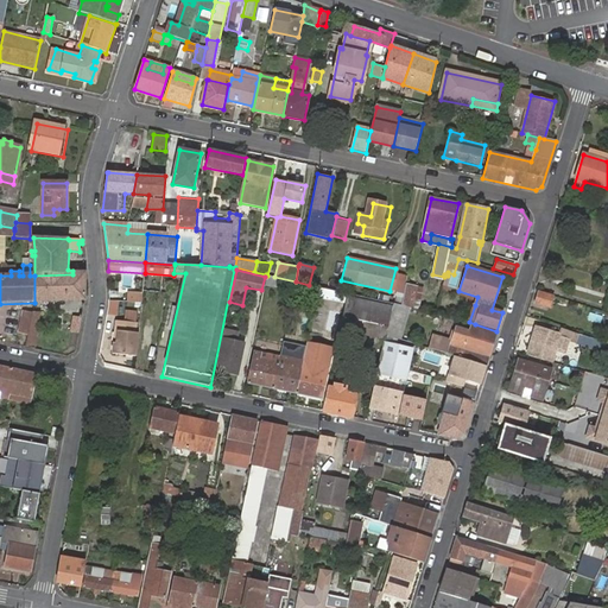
[(86,301),(86,273),(73,274),(35,276),(35,303),(86,301)]
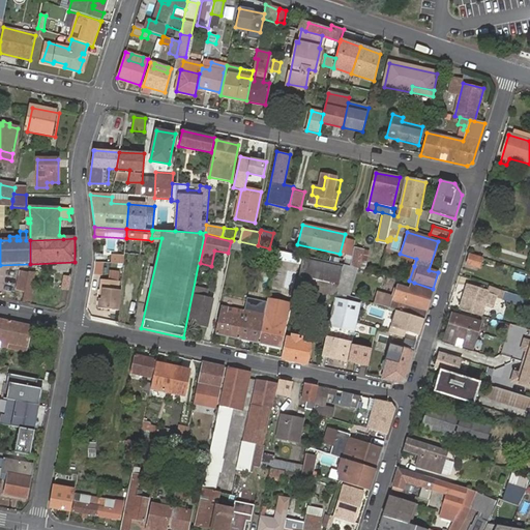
[(355,240),(346,238),(342,254),(352,256),(354,247),(355,240)]
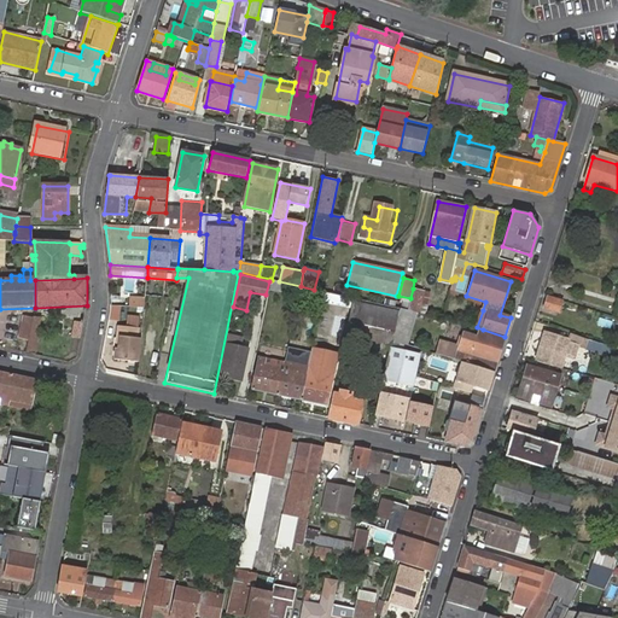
[(314,290),(301,286),(298,292),(319,297),(320,291),(314,290)]
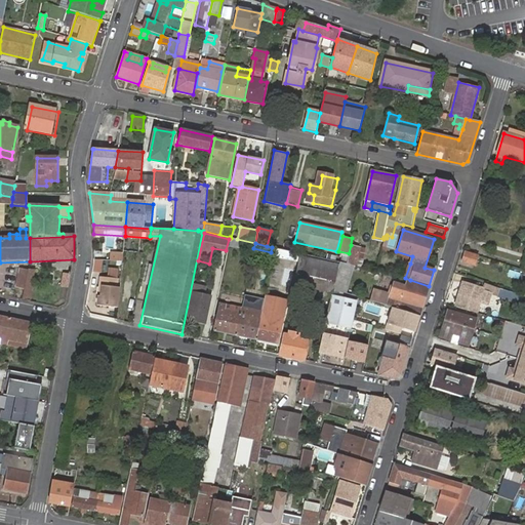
[(364,248),(351,245),(349,253),(347,264),(354,266),(361,267),(364,248)]
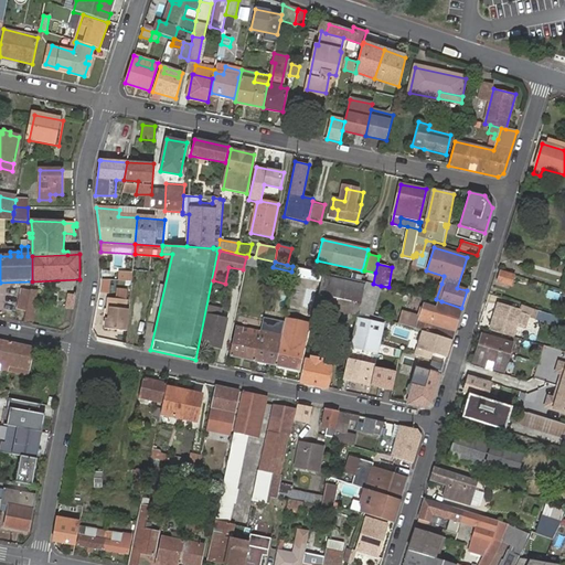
[(118,270),(118,281),(132,281),(132,270),(118,270)]
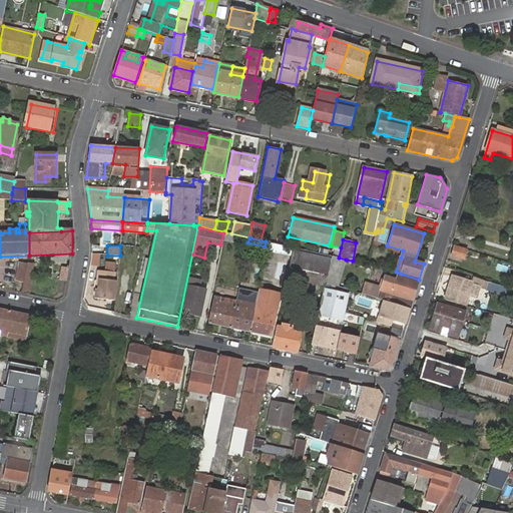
[(466,250),(455,246),(452,257),(464,261),(466,250)]
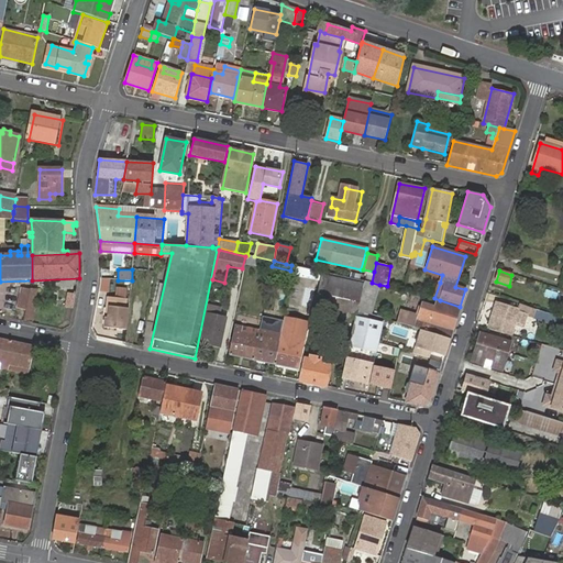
[(355,311),(364,282),(321,272),(319,286),(313,310),(353,319),(353,317),(355,311)]
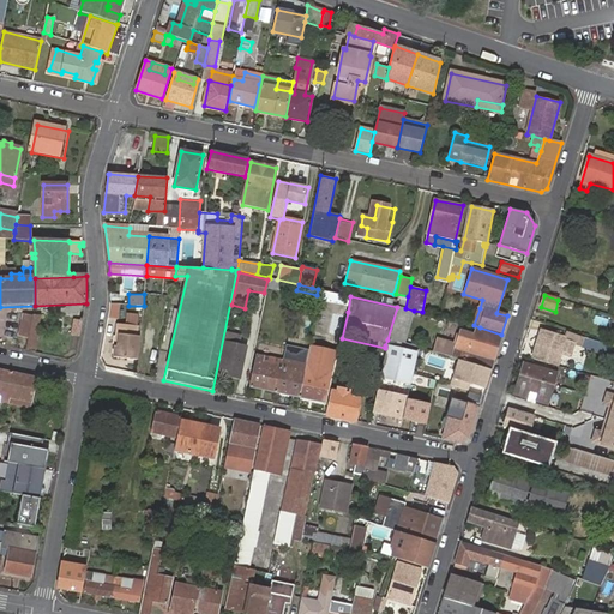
[(120,305),(109,304),(109,309),(108,319),(118,321),(120,305)]
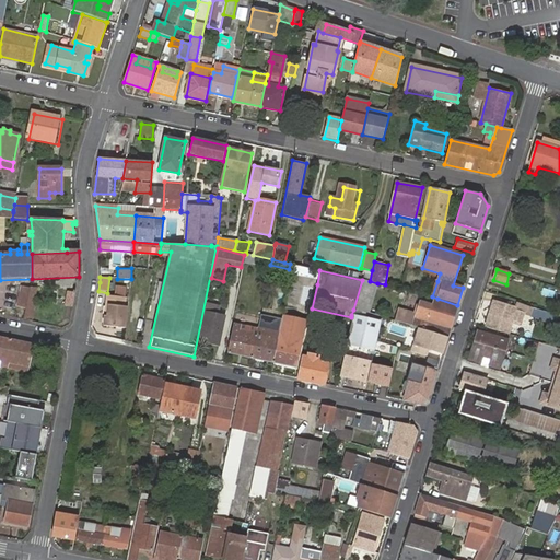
[(377,283),(370,281),(362,280),(353,310),(368,314),(377,283)]
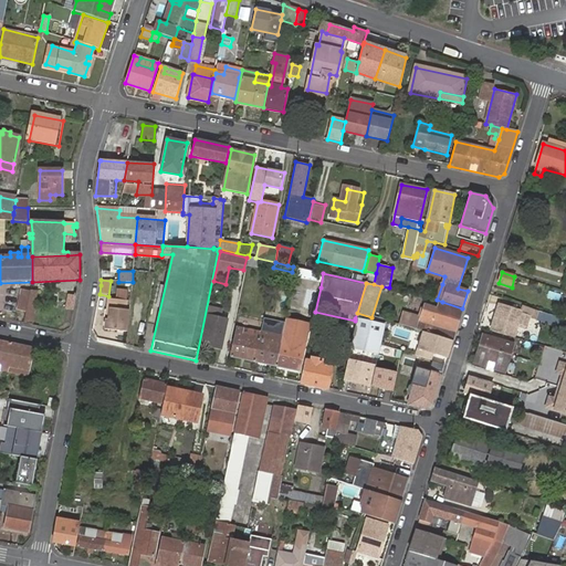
[(116,297),(127,297),(128,287),(116,287),(116,297)]
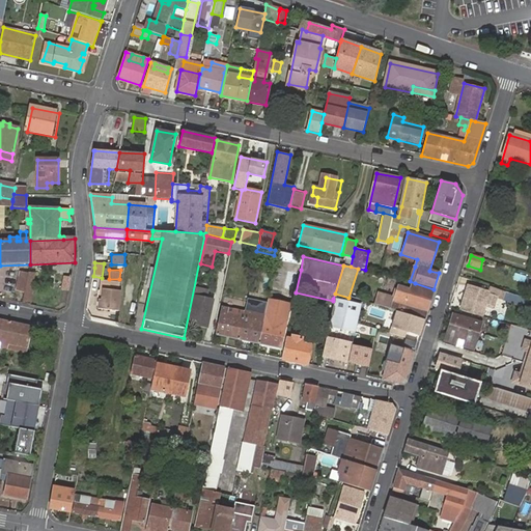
[(24,295),(28,274),(21,273),(16,294),(24,295)]
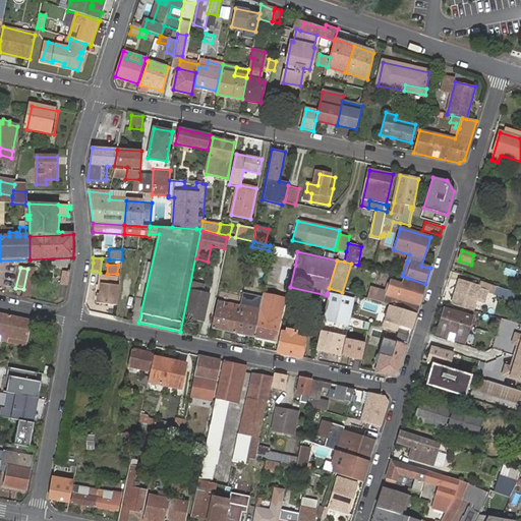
[(21,299),(29,301),(34,281),(31,280),(34,270),(27,269),(23,289),(21,299)]
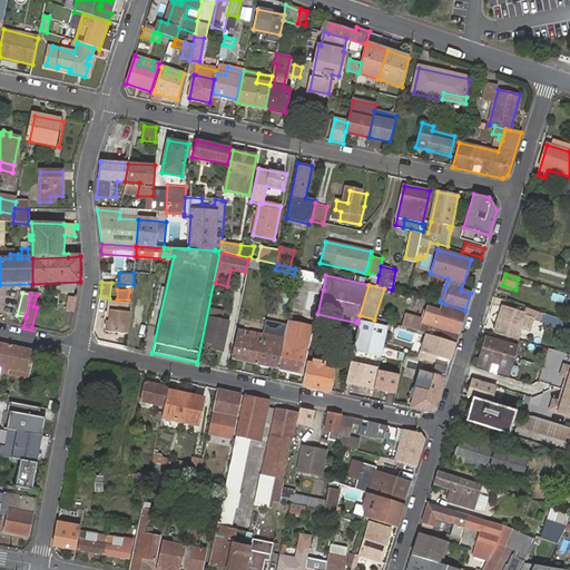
[(105,331),(127,335),(130,316),(128,315),(126,315),(128,305),(110,302),(109,312),(111,313),(109,322),(107,322),(105,331)]
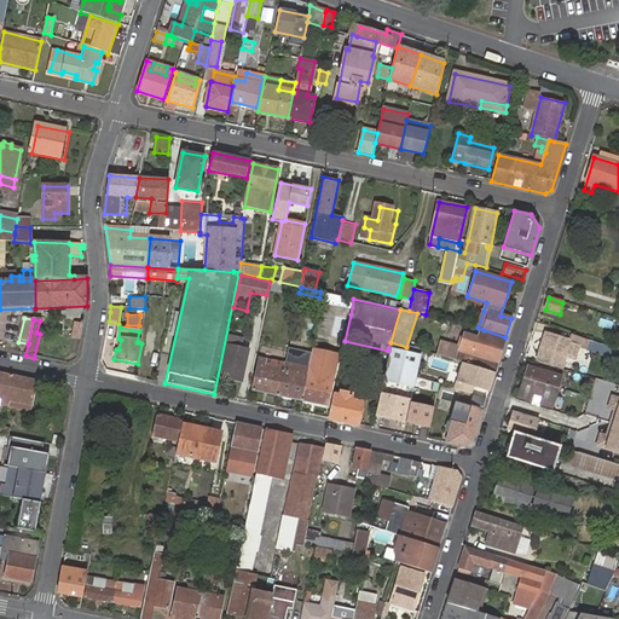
[(493,372),(504,339),(481,333),(479,339),(464,334),(460,350),(455,362),(458,362),(493,372)]
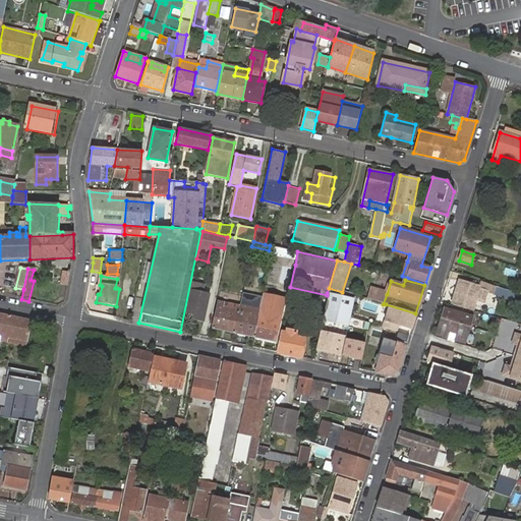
[(192,282),(190,291),(201,294),(204,285),(192,282)]
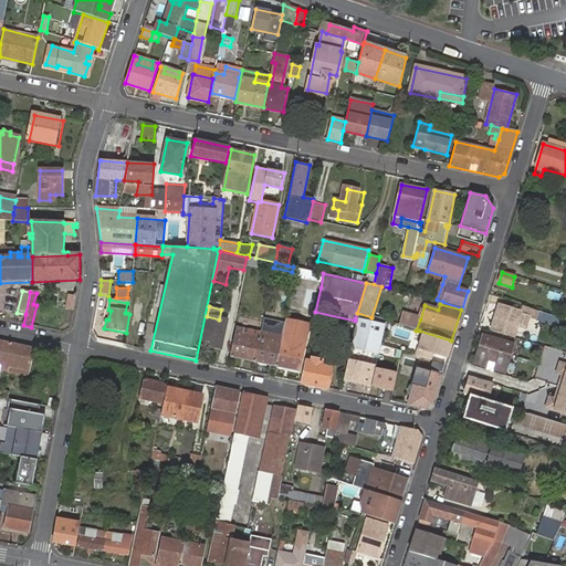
[(558,326),(561,318),(523,306),(521,313),(499,306),(491,329),(514,336),(516,326),(524,328),(528,316),(536,317),(536,320),(558,326)]
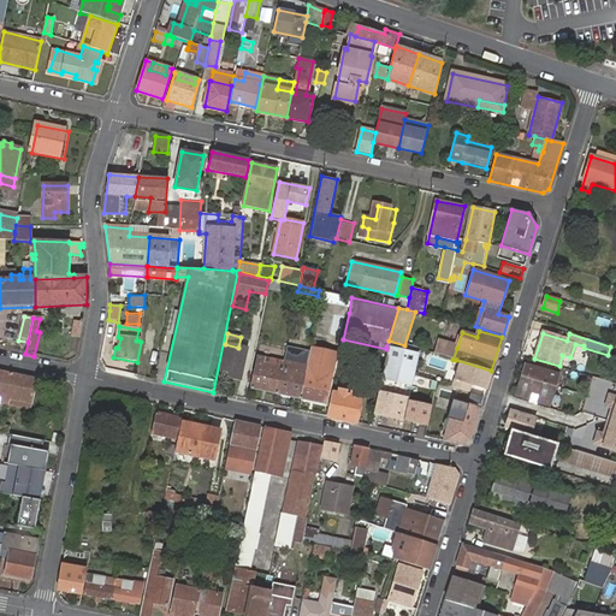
[(404,345),(389,341),(386,349),(380,378),(413,384),(421,350),(404,345)]
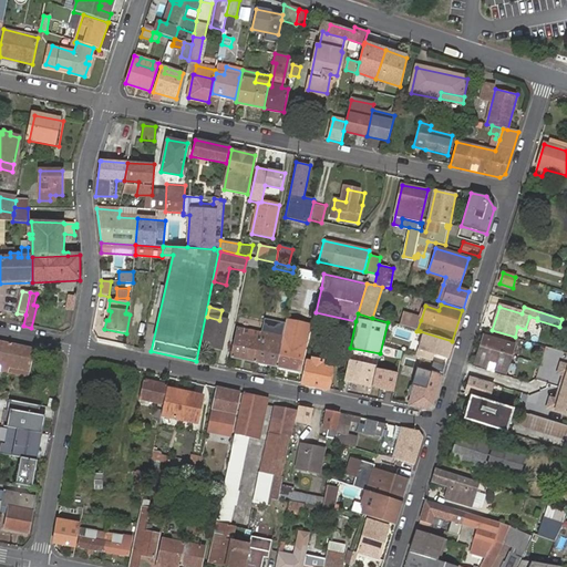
[(219,320),(207,317),(202,346),(223,350),(229,321),(219,320)]
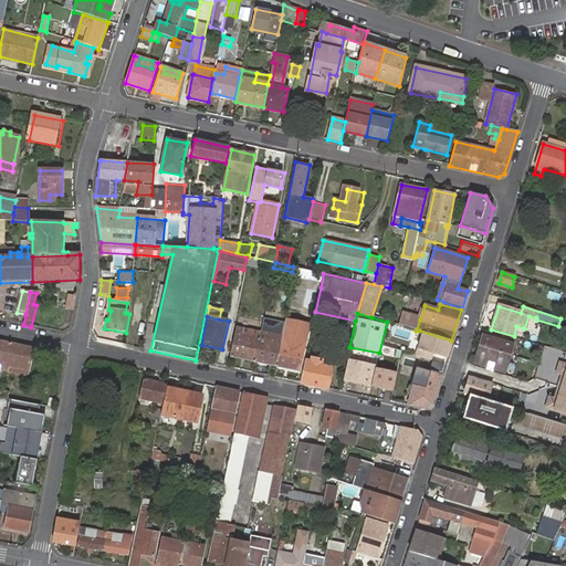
[(416,331),(420,320),(412,317),(409,328),(416,331)]
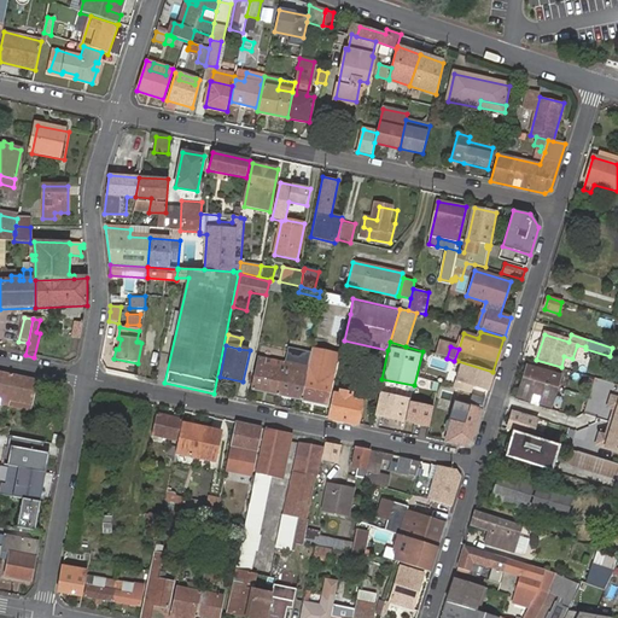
[(313,348),(308,368),(301,401),(326,407),(338,353),(313,348)]
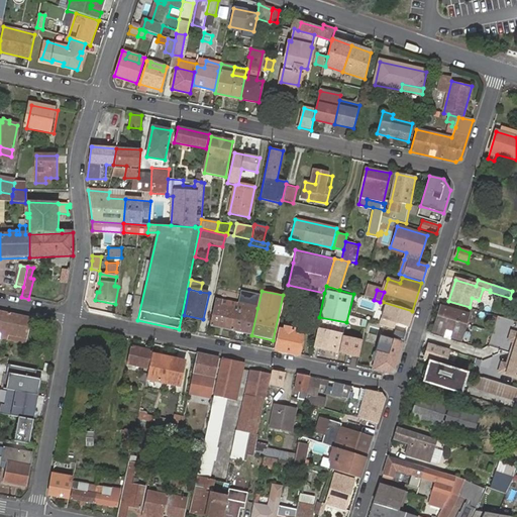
[(211,326),(232,331),(237,304),(234,303),(233,309),(220,306),(221,301),(216,300),(211,326)]
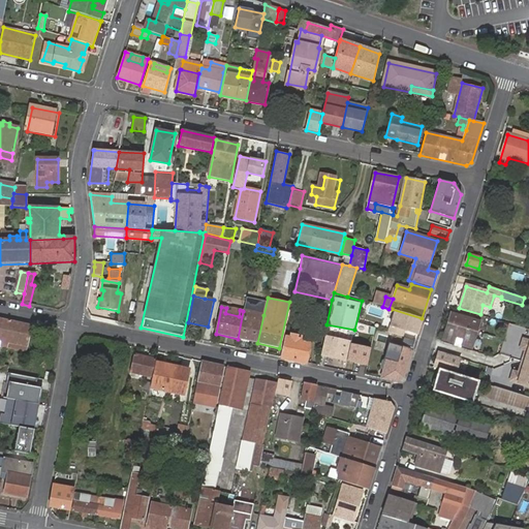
[(239,316),(240,310),(226,308),(225,313),(239,316)]
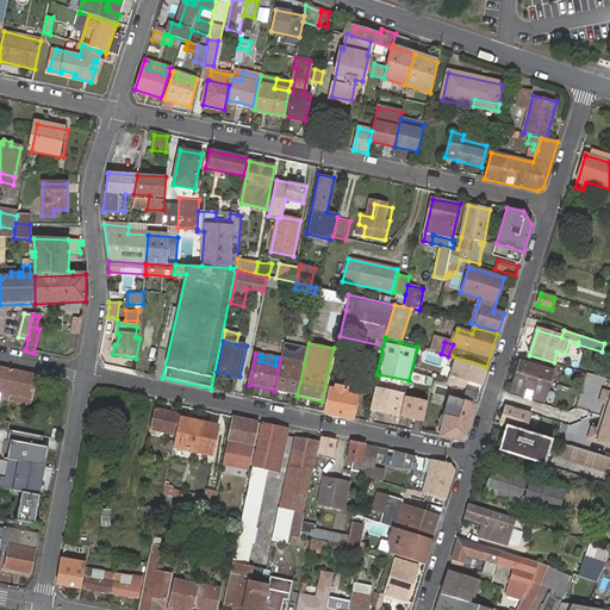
[(280,359),(274,391),(297,396),(304,363),(304,361),(281,355),(280,359)]
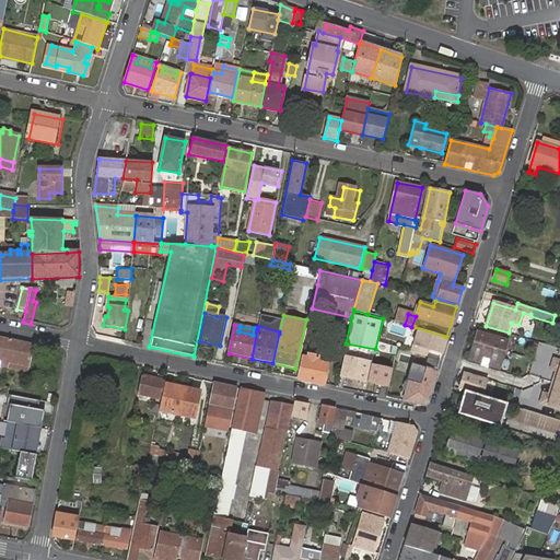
[(446,337),(415,327),(407,351),(426,357),(429,349),(442,353),(446,337)]
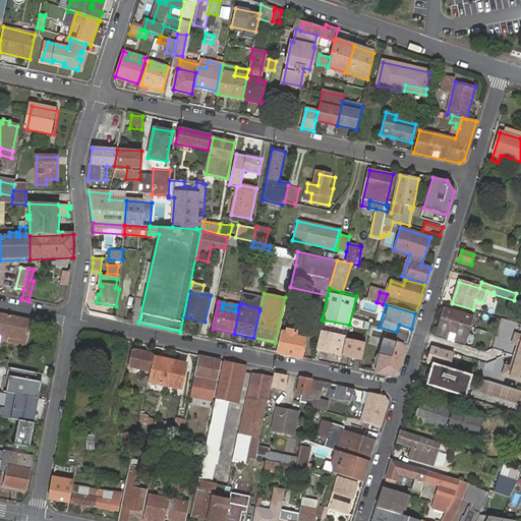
[(437,336),(444,338),(448,339),(450,333),(457,335),(455,341),(465,344),(474,315),(446,307),(437,336)]
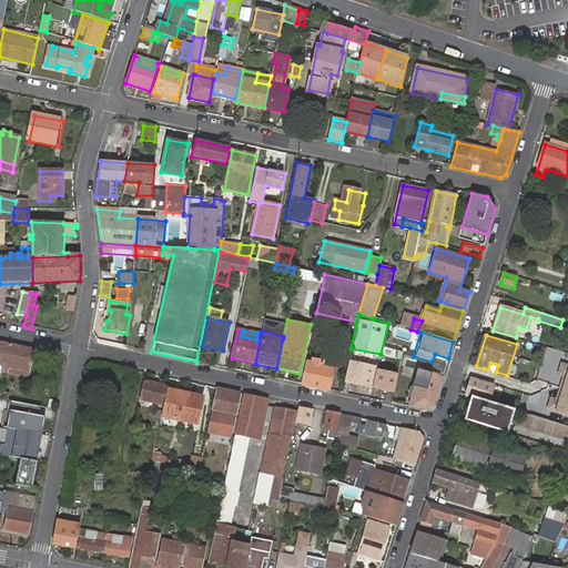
[(0,372),(3,374),(10,346),(0,343),(0,372)]
